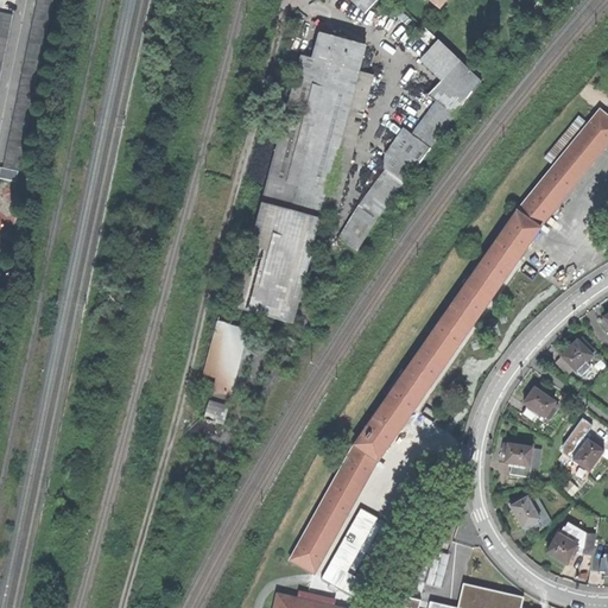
[(35,0),(1,168),(18,171),(51,0),(35,0)]
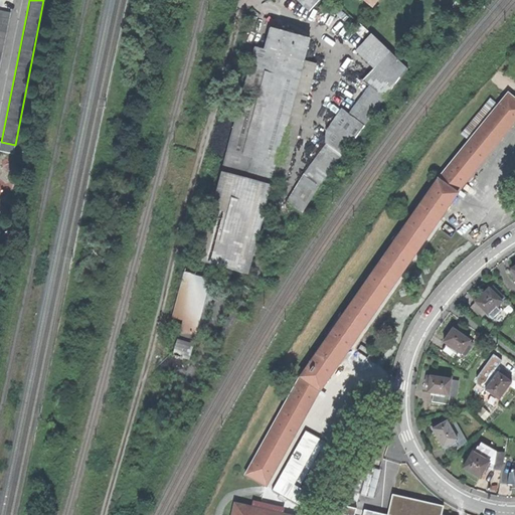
[(297,0),(309,11),(318,0),(297,0)]
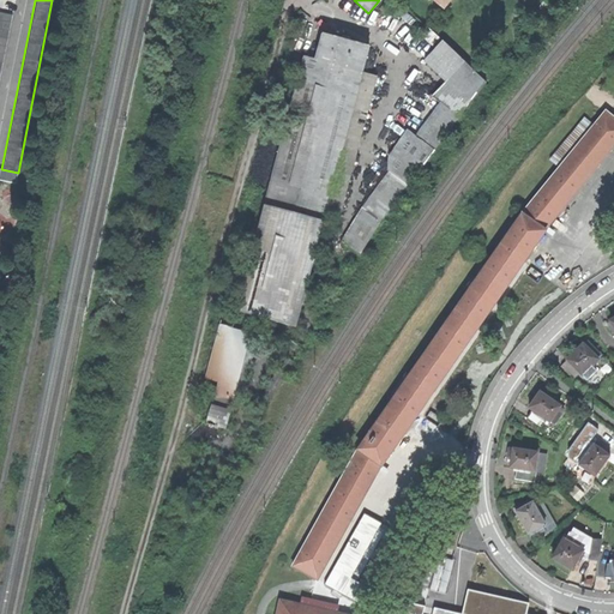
[(0,68),(11,14),(0,12),(0,68)]
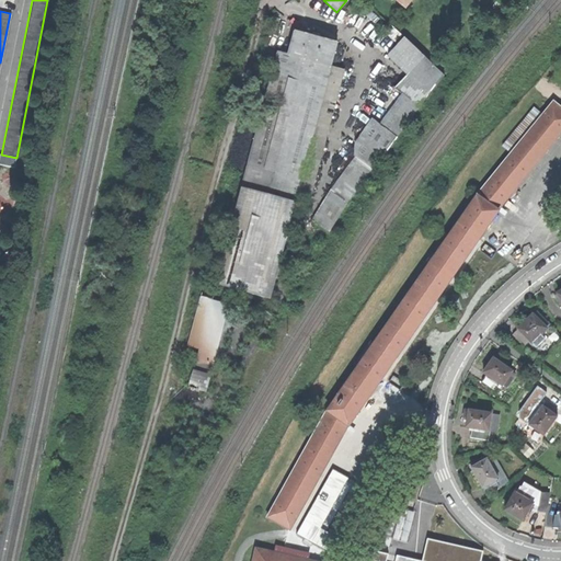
[(396,42),(401,35),(388,22),(382,29),(396,42)]
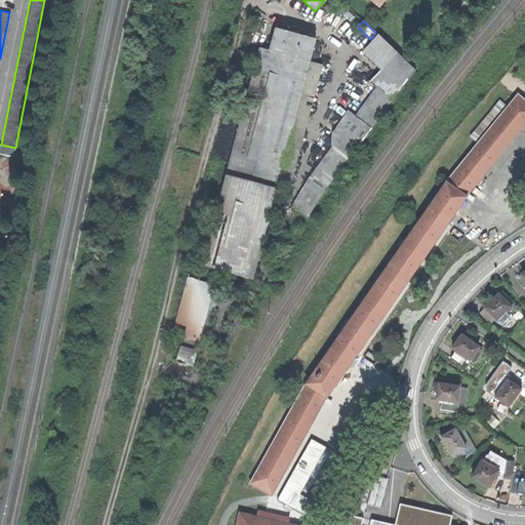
[(260,49),(227,174),(277,188),(285,190),(318,69),(309,67),(316,40),(295,34),(276,29),(270,51),(260,49)]
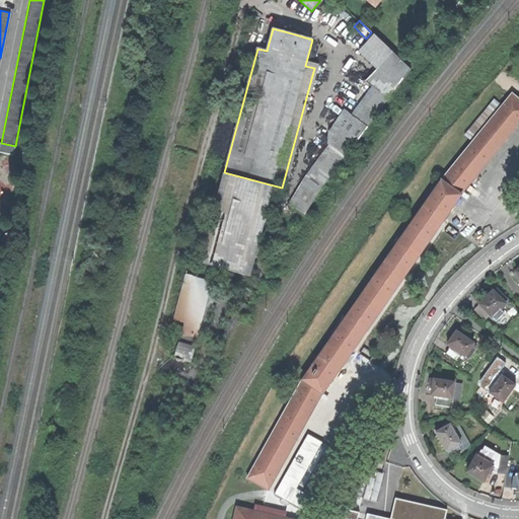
[(279,223),(294,233),(322,188),(397,86),(411,70),(373,33),(357,52),(375,69),(365,82),(371,86),(356,106),(351,103),(346,108),(344,108),(327,131),(328,145),(307,173),(287,204),(289,206),(279,223)]
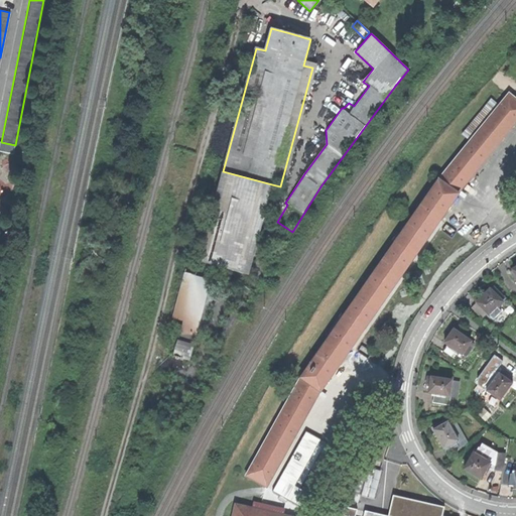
[(515,122),(515,101),(509,95),(437,180),(458,195),(515,122)]
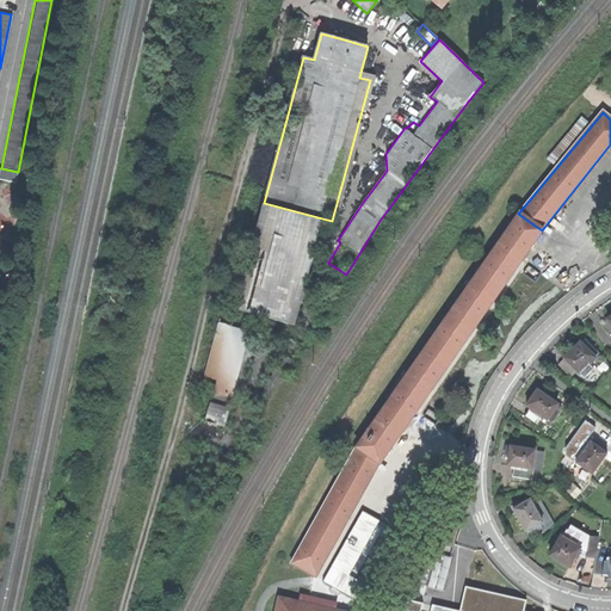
[(234,309),(295,326),(322,218),(264,203),(263,202),(234,309)]
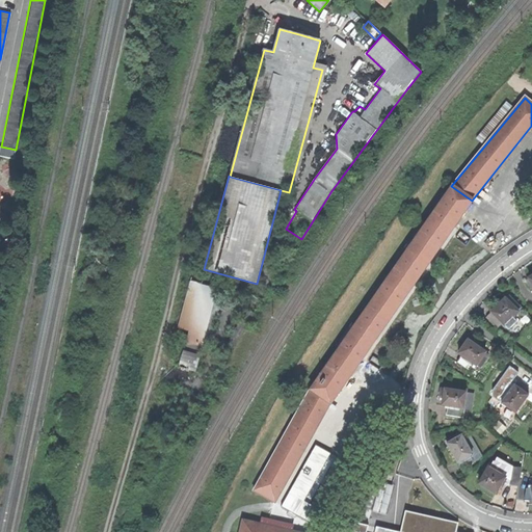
[(330,403),(472,201),(451,186),(311,389),(311,390),(330,403)]
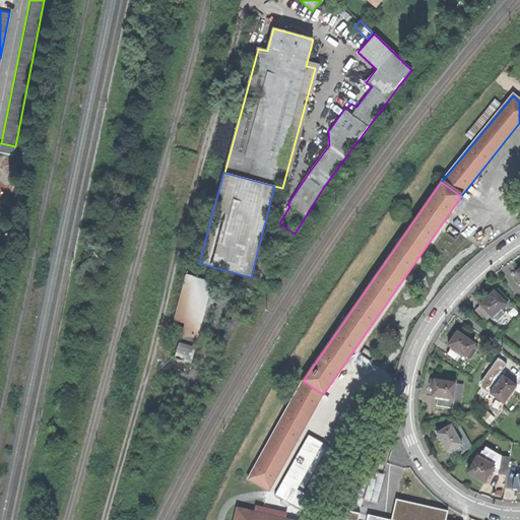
[(174,360),(191,364),(193,358),(192,356),(194,351),(195,350),(198,339),(204,341),(218,283),(185,274),(167,339),(175,341),(177,334),(181,335),(174,360)]
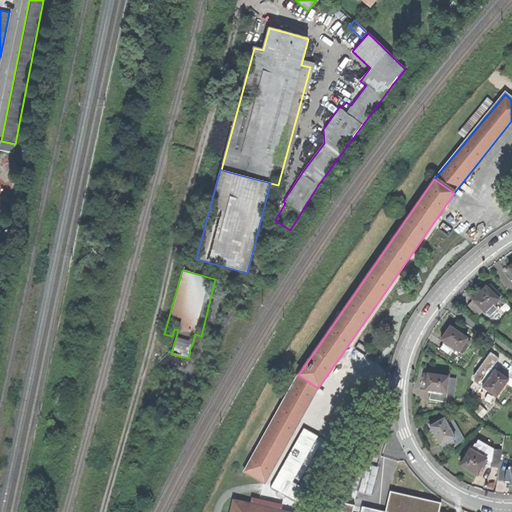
[(478,315),(483,310),(489,317),(497,309),(494,306),(499,300),(498,299),(501,296),(493,289),(490,291),(486,287),(472,300),(468,305),(478,315)]
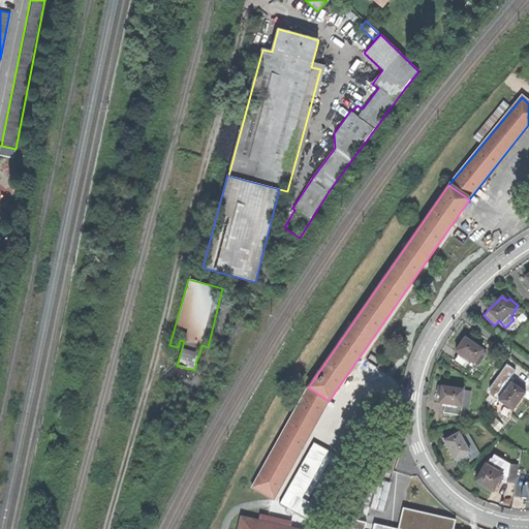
[(455,361),(466,368),(470,363),(474,365),(474,364),(478,367),(485,358),(480,354),(484,350),(466,338),(461,344),(456,352),(459,354),(455,361)]
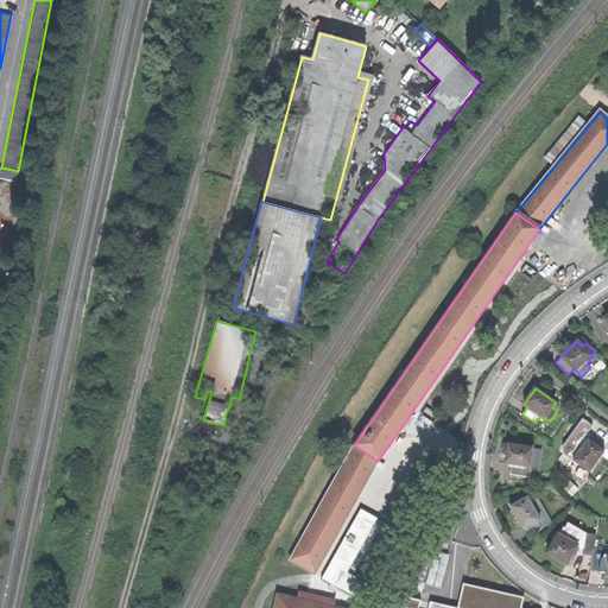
[(603,447),(593,439),(590,442),(588,441),(583,445),(576,441),(567,454),(568,456),(563,461),(569,466),(574,460),(589,472),(601,455),(603,451),(600,450),(603,447)]
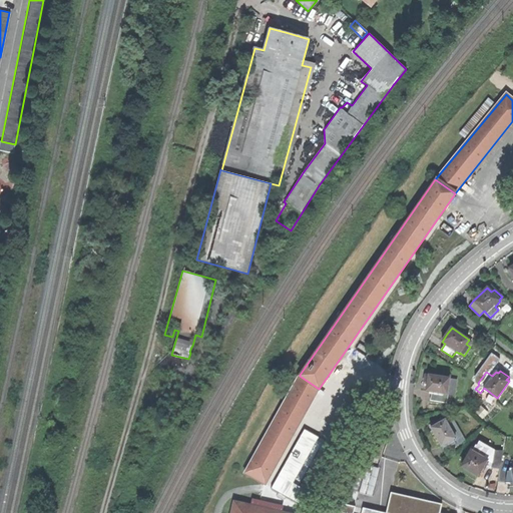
[(432,399),(446,401),(446,394),(447,394),(449,378),(428,375),(427,381),(426,391),(433,392),(432,399)]
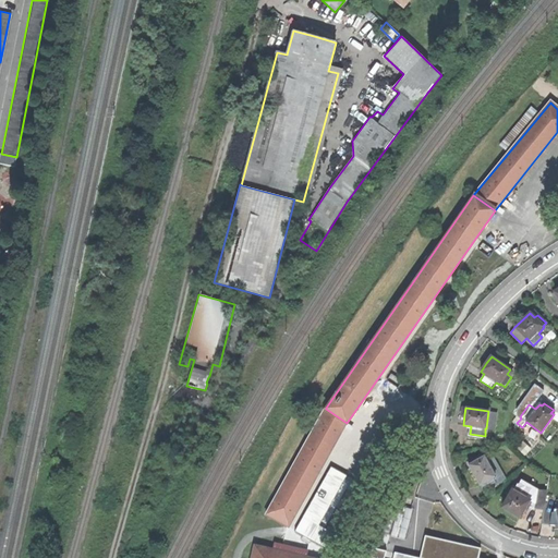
[(267,514),(288,525),(341,432),(347,423),(326,409),(267,514)]
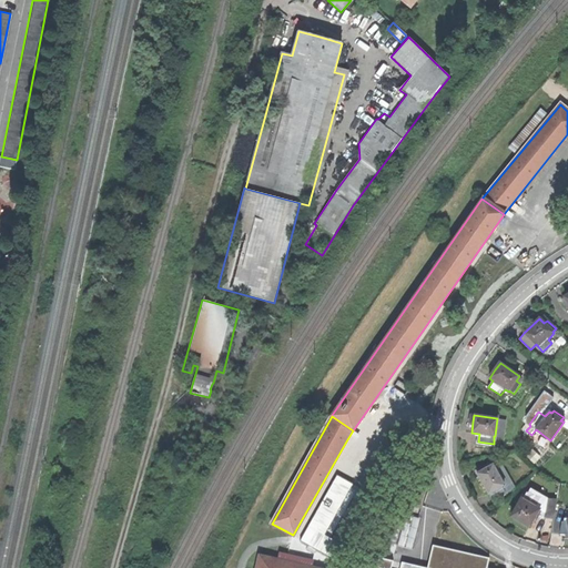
[(505,419),(497,418),(495,436),(504,437),(505,419)]
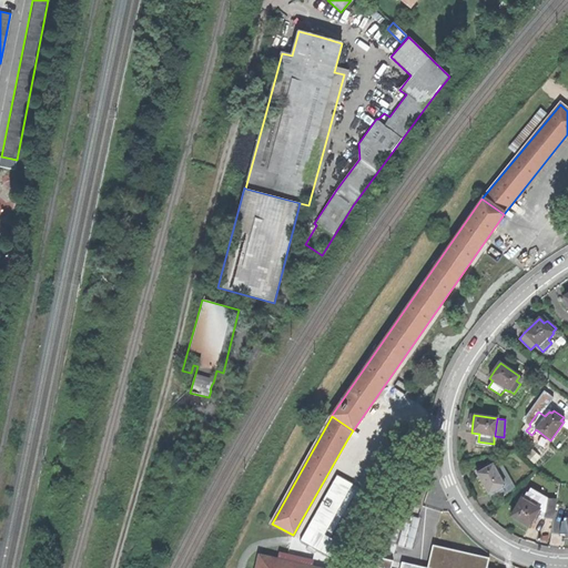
[(546,446),(550,440),(536,429),(531,435),(546,446)]
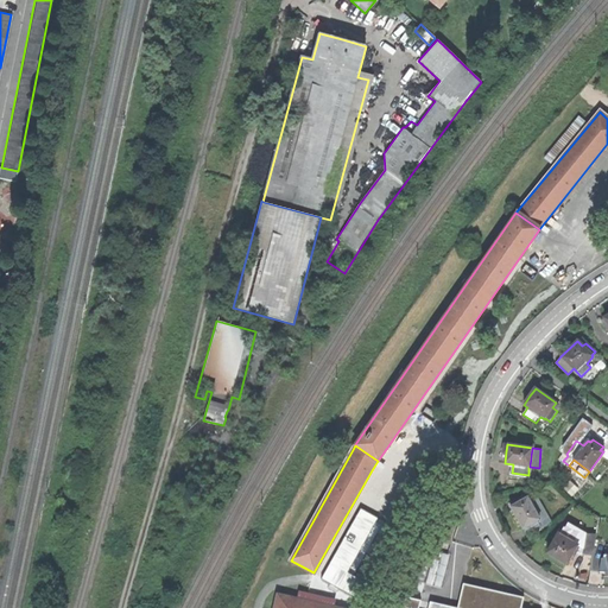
[(527,537),(540,530),(537,521),(539,520),(527,498),(511,507),(518,520),(527,537)]
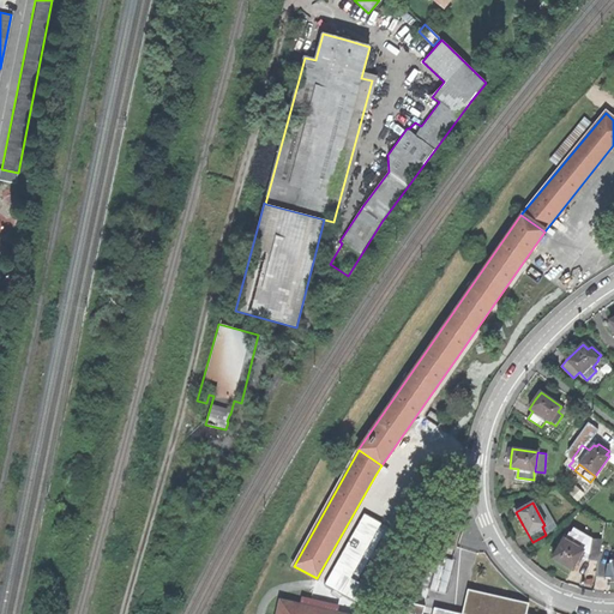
[(365,513),(329,585),(361,602),(368,587),(359,582),(386,524),(365,513)]
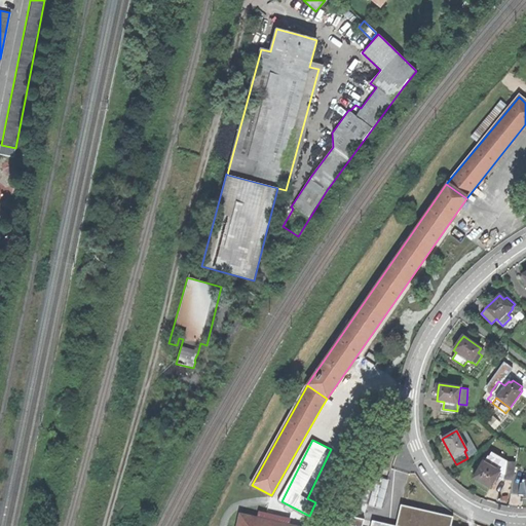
[(504,483),(514,481),(517,460),(505,460),(490,452),(488,456),(487,456),(483,462),(474,479),(485,484),(490,487),(499,471),(504,474),(504,483)]
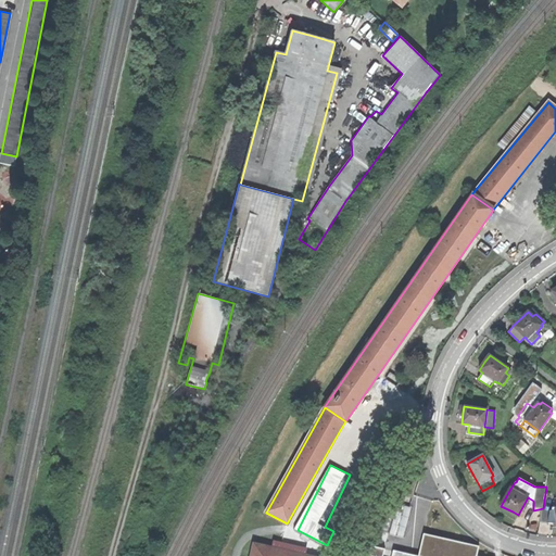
[(391,534),(404,538),(408,519),(395,516),(391,534)]
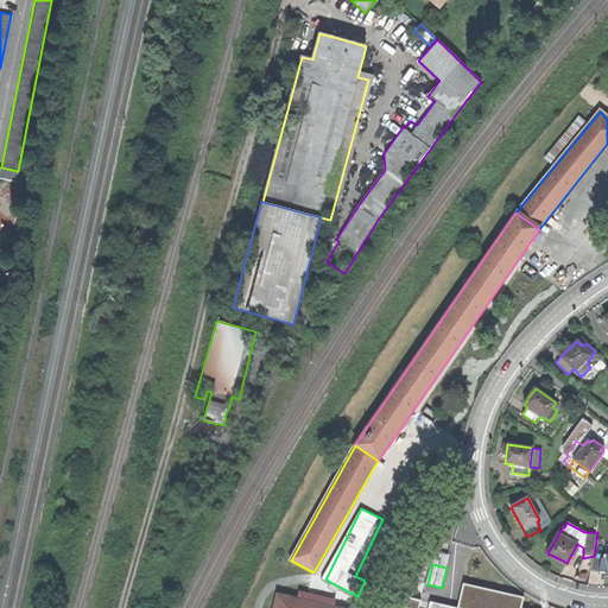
[(518,607),(519,607),(476,597),(473,607),(417,607),(420,600),(388,591),(384,607),(342,607),(277,593),(273,607),(518,607)]
